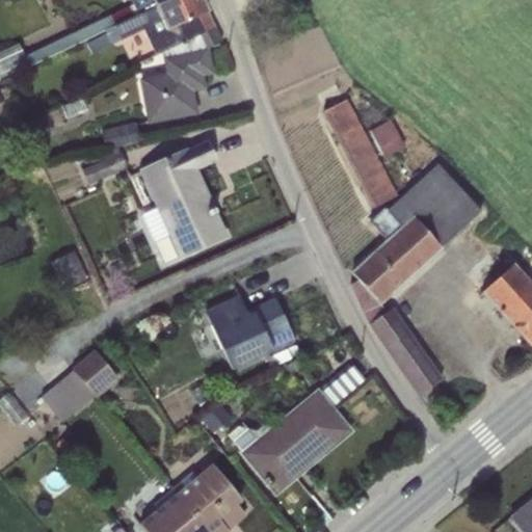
[(214,28),(201,0),(169,0),(138,15),(106,30),(111,43),(142,30),(154,54),(160,51),(214,28)]
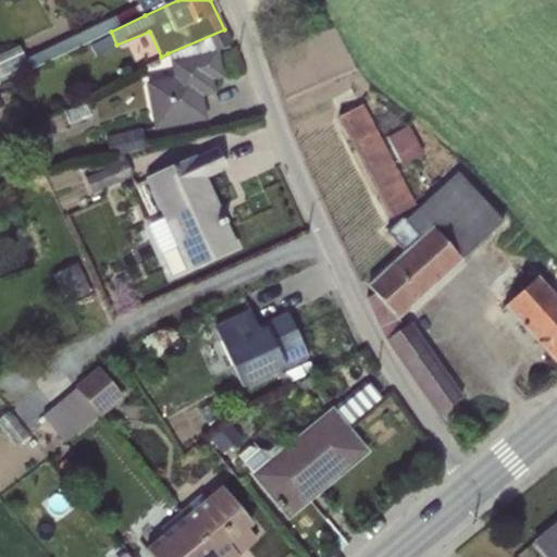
[(136,0),(139,4),(145,15),(177,0),(136,0)]
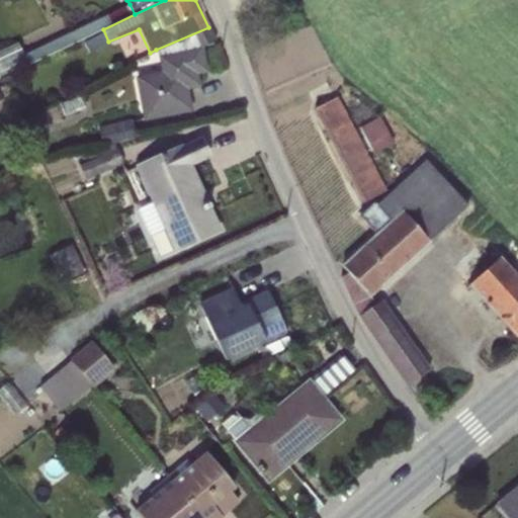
[(103,29),(135,14),(130,4),(25,55),(29,63),(103,29)]
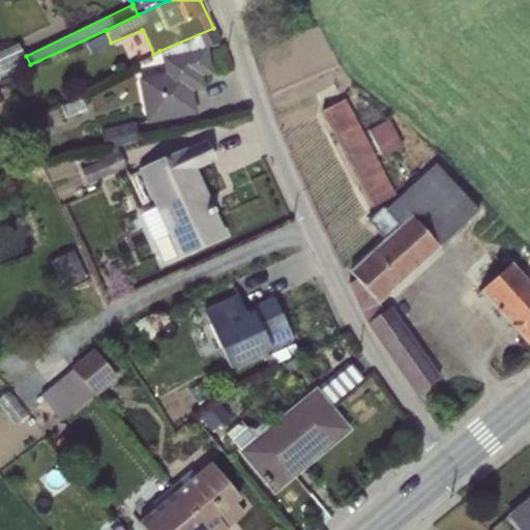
[(219,42),(213,28),(159,51),(164,72),(138,78),(146,122),(194,113),(189,90),(202,87),(199,75),(209,72),(205,49),(219,42)]
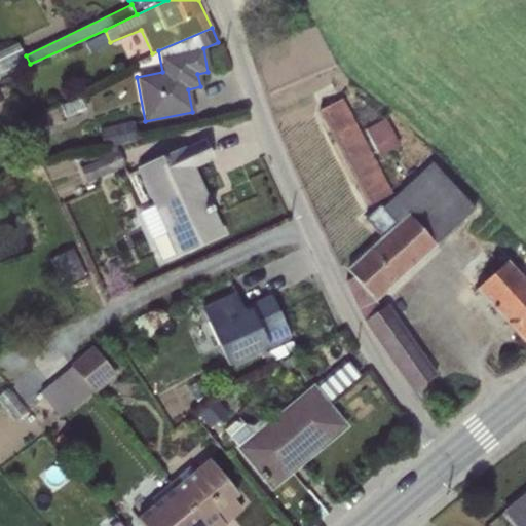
[(104,33),(85,42),(90,53),(110,44),(104,33)]
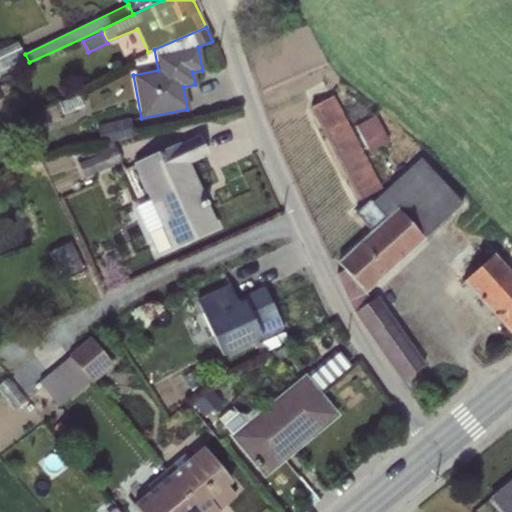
[(0,71),(25,60),(17,41),(0,49),(0,71)]
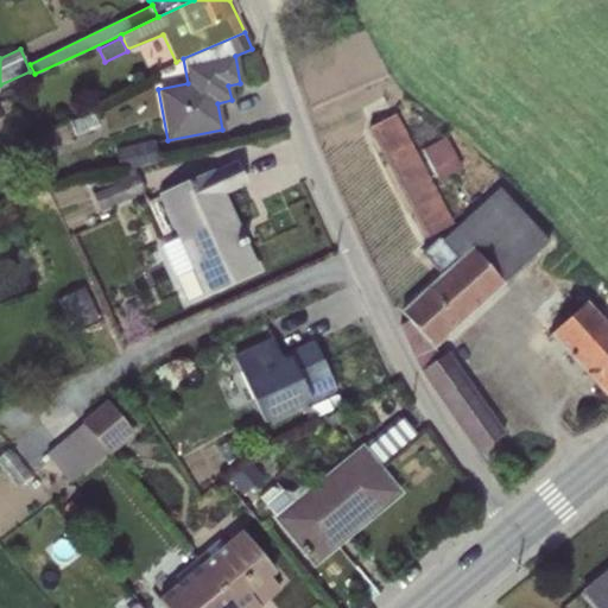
[(93,113),(69,121),(75,135),(97,127),(93,113)]
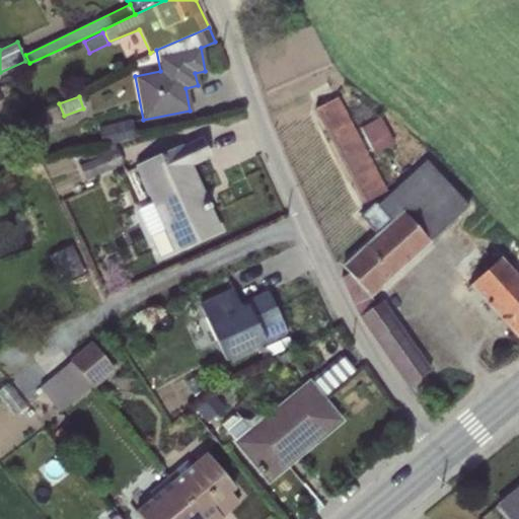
[(337,97),(315,108),(365,203),(386,192),(337,97)]
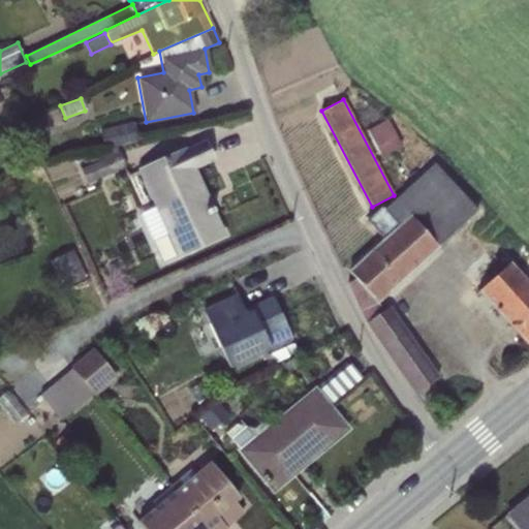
[(387,119),(367,130),(381,157),(402,147),(387,119)]
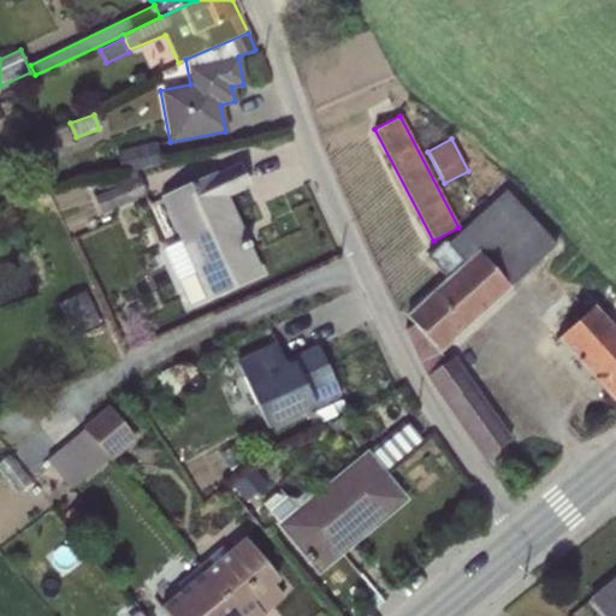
[(155,142),(116,150),(122,172),(160,164),(155,142)]
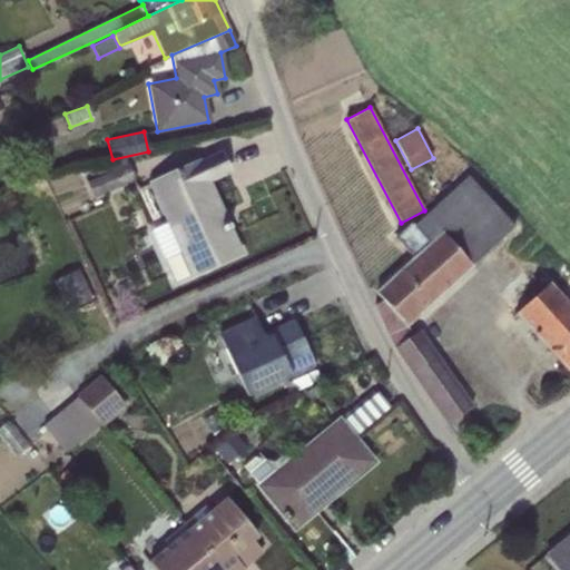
[(219,153),(147,182),(166,223),(150,231),(174,283),(241,254),(229,229),(231,228),(229,224),(225,226),(219,215),(223,214),(208,182),(228,173),(219,153)]
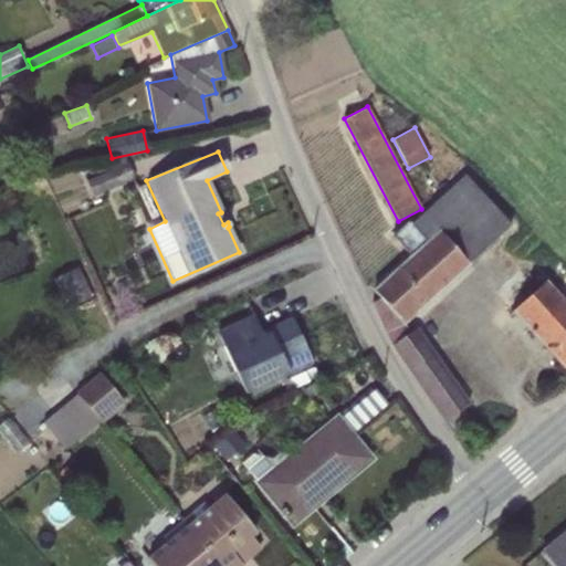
[(87,179),(93,196),(133,179),(127,161),(126,161),(124,157),(87,166),(92,177),(87,179)]
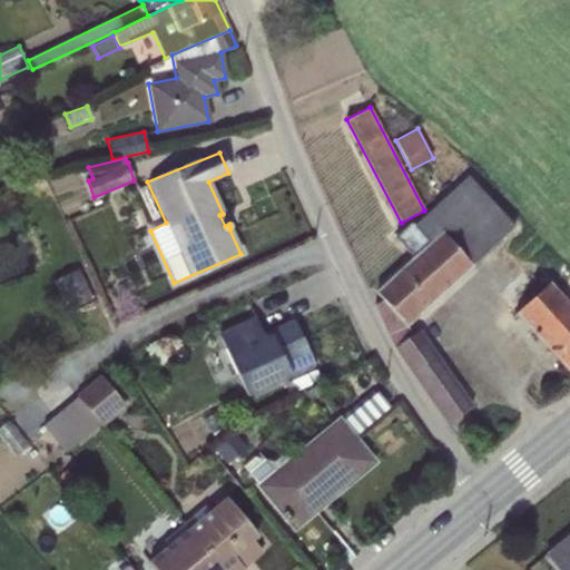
[(395,237),(413,257),(375,293),(383,301),(406,326),(473,266),(471,265),(514,227),(468,176),(414,226),(411,222),(395,237)]
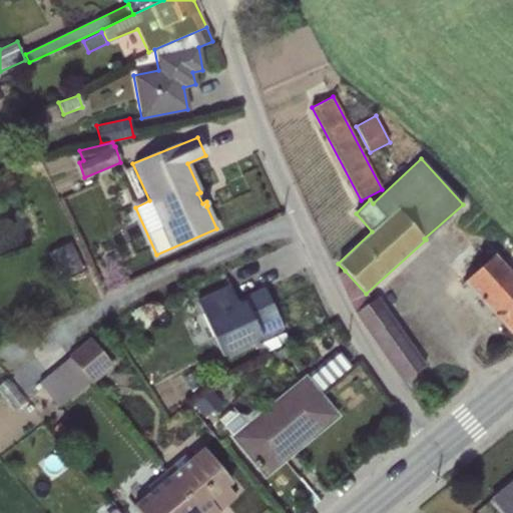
[(342,185),(331,191),(341,210),(352,204),(342,185)]
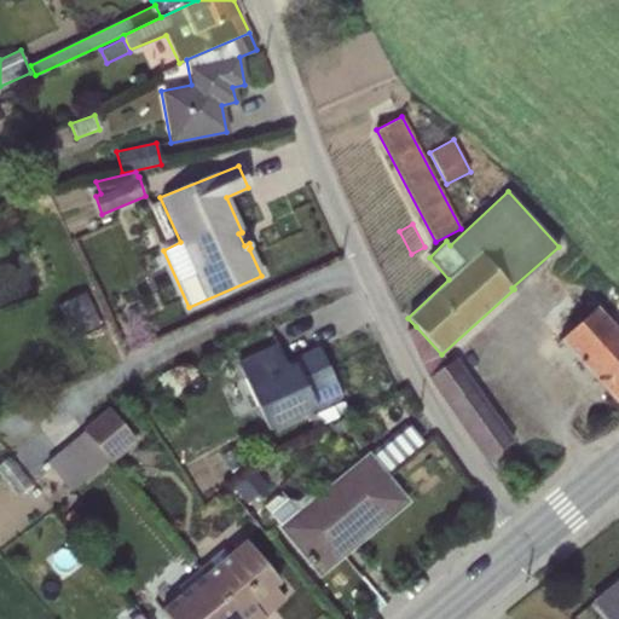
[(579,306),(568,293),(539,319),(618,405),(618,333),(595,307),(574,325),(567,317),(579,306)]
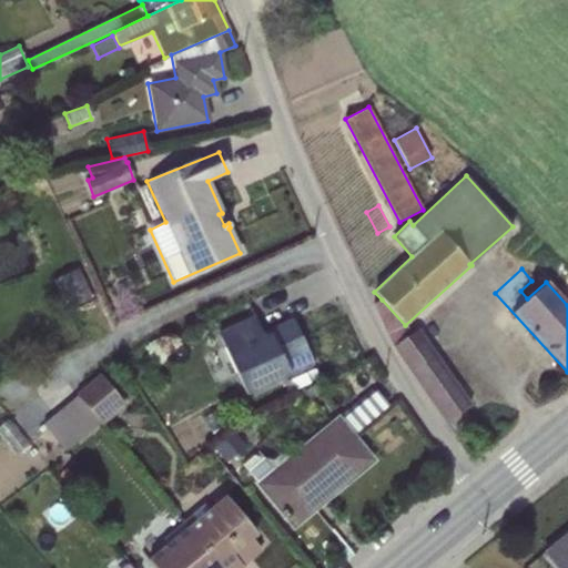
[(77,270),(57,277),(71,311),(91,302),(77,270)]
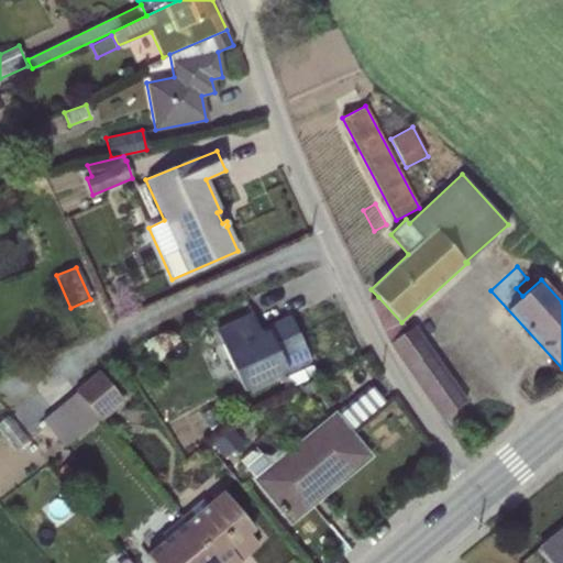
[(401,322),(378,297),(368,301),(389,343),(442,419),(466,403),(414,326),(408,330),(401,322)]
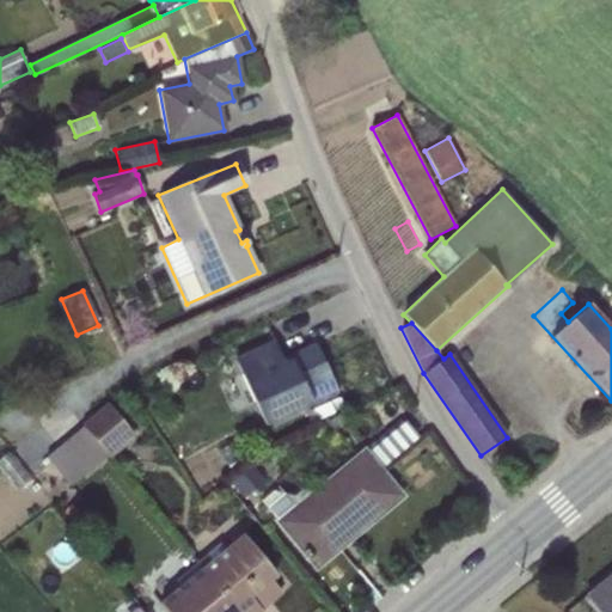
[(274,340),(234,357),(265,426),(338,393),(316,343),(282,357),(274,340)]
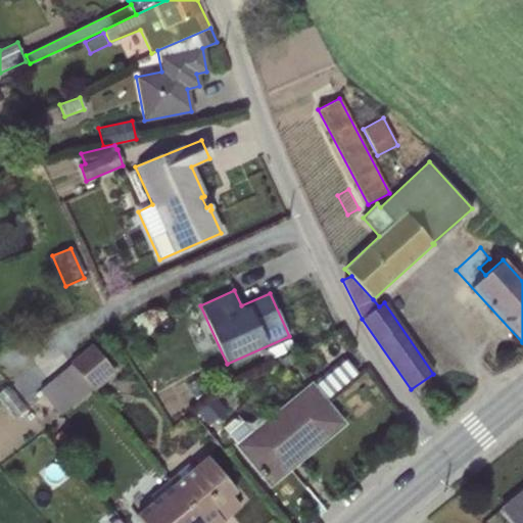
[(290,338),(263,351),(267,361),(293,347),(290,338)]
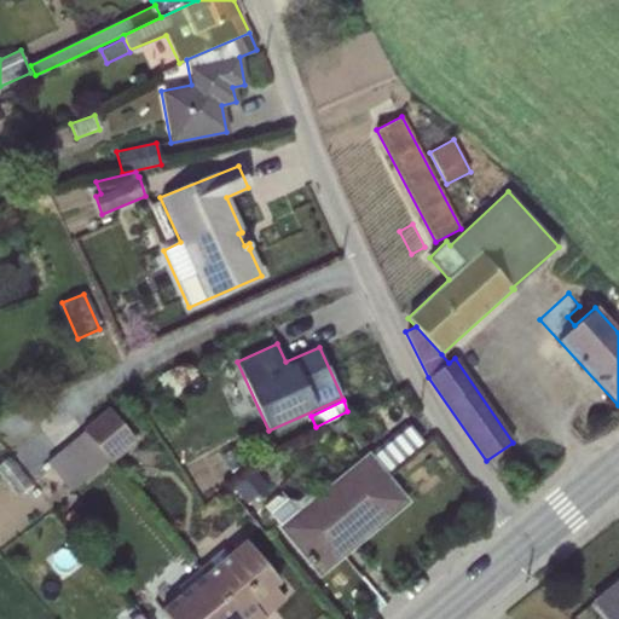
[(111,463),(137,441),(109,408),(82,428),(84,431),(109,461),(111,463)]
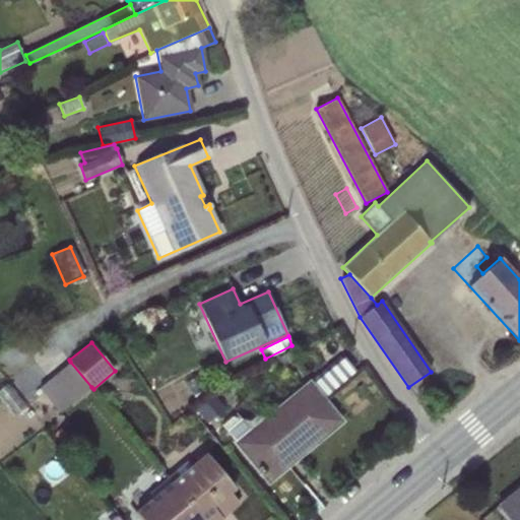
[(39,387),(60,411),(91,387),(70,362),(39,387)]
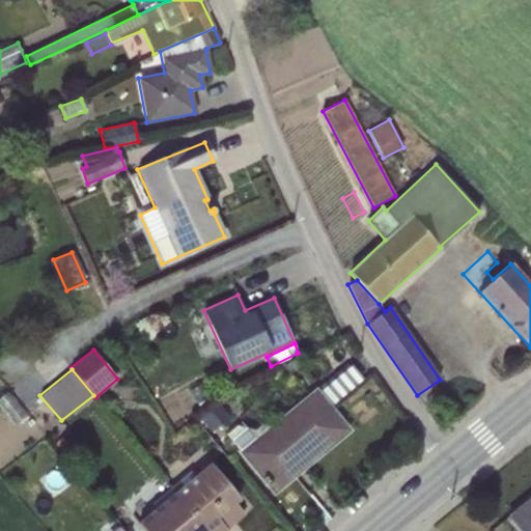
[(0,397),(0,408),(15,425),(27,416),(7,392),(0,397)]
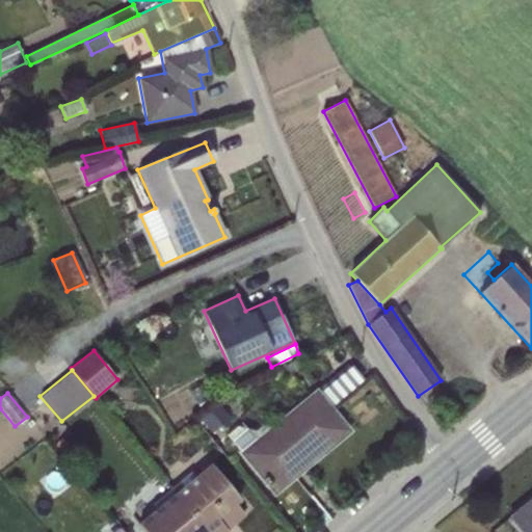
[(240,452),(274,493),(348,431),(316,393),(271,430),(265,422),(255,430),(237,426),(227,435),(240,452)]
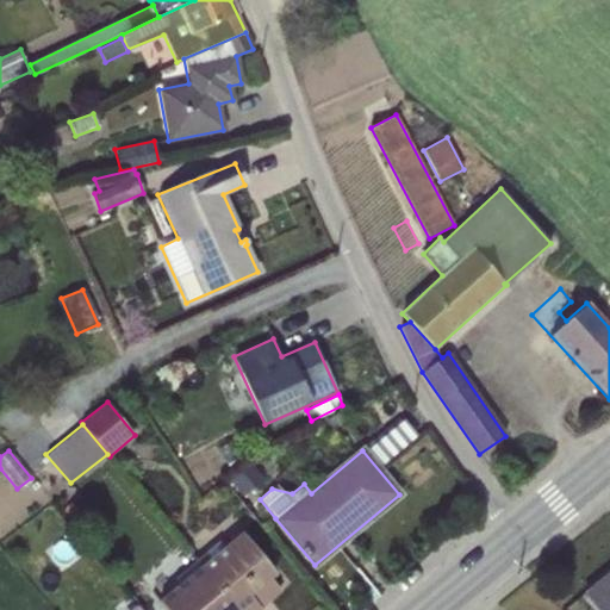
[(250,464),(230,480),(242,496),(263,478),(250,464)]
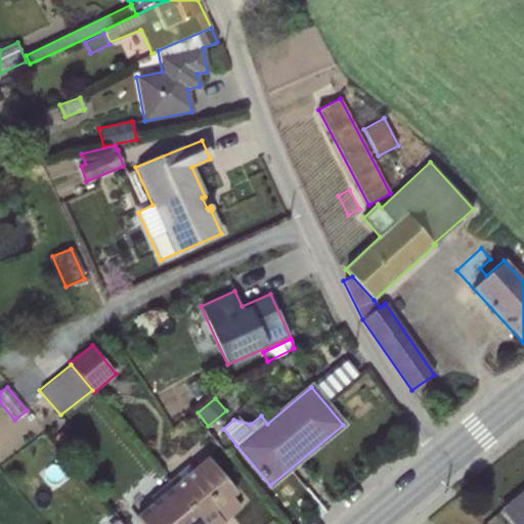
[(169,482),(204,523),(222,523),(224,523),(221,519),(237,504),(231,495),(236,491),(208,457),(193,471),(187,465),(168,480),(169,482)]
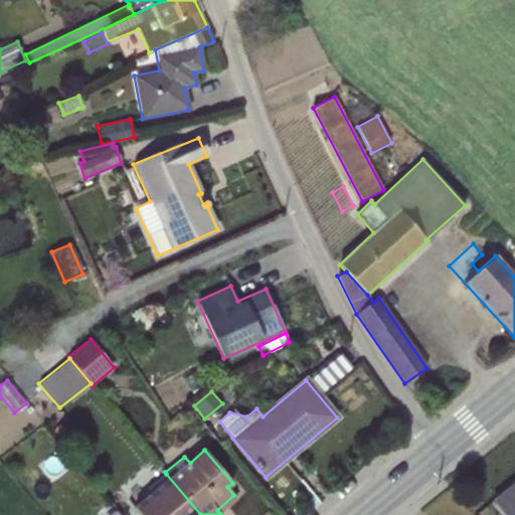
[(134,507),(140,514),(200,514),(166,474),(148,489),(151,493),(134,507)]
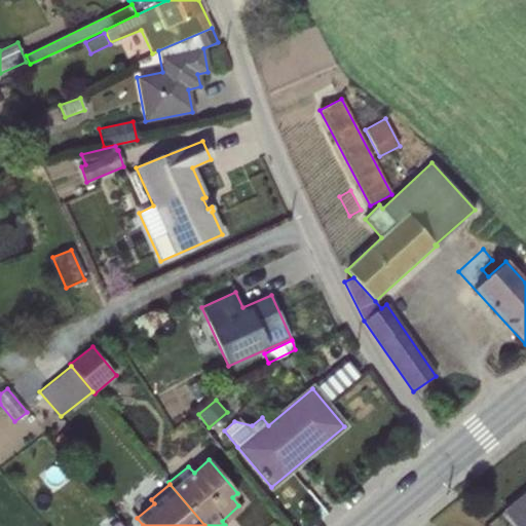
[(508,511),(505,512),(518,525),(525,525),(525,495),(509,511),(508,511)]
